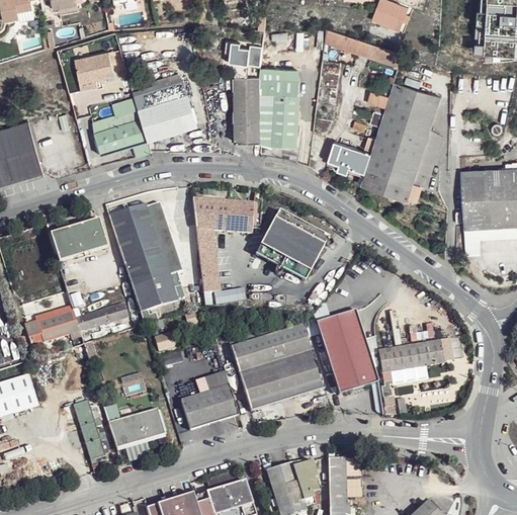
[(29,14),(26,0),(0,0),(0,17),(14,14),(14,17),(29,14)]
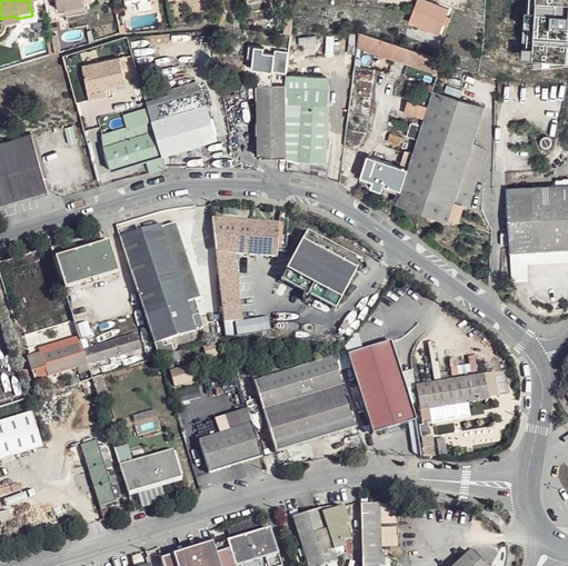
[(447,9),(425,0),(416,0),(410,15),(440,27),(447,9)]
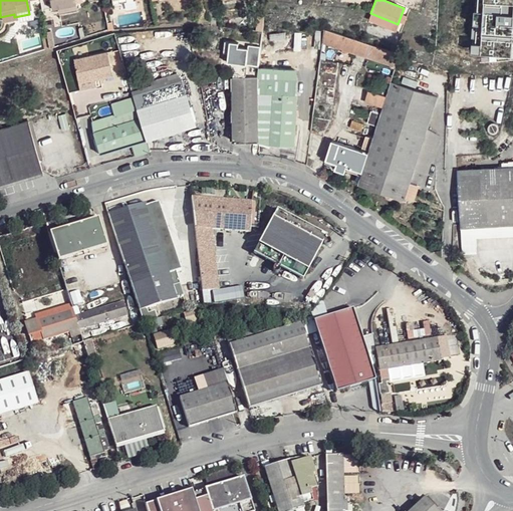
[(405,6),(390,0),(383,0),(404,8),(405,6)]
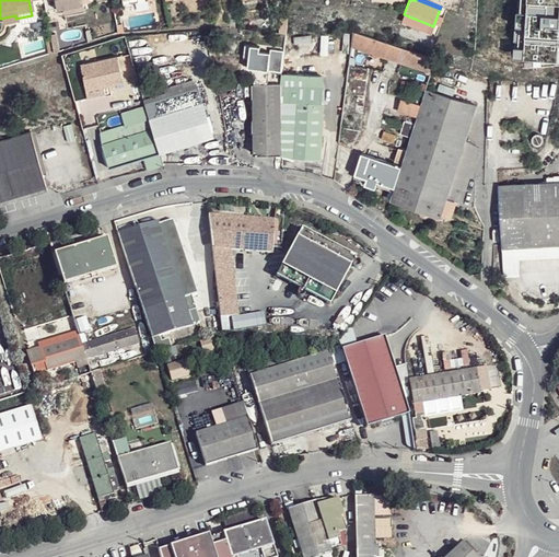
[(517,0),(515,53),(558,55),(558,0),(517,0)]
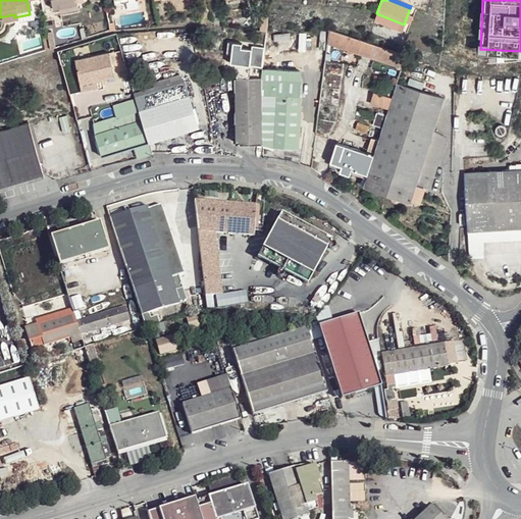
[(406,55),(329,29),(327,41),(327,42),(402,67),(406,55)]
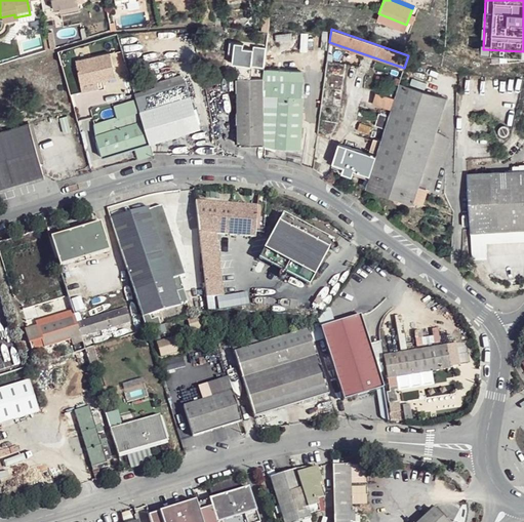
[(44,47),(52,45),(49,32),(41,34),(44,47)]
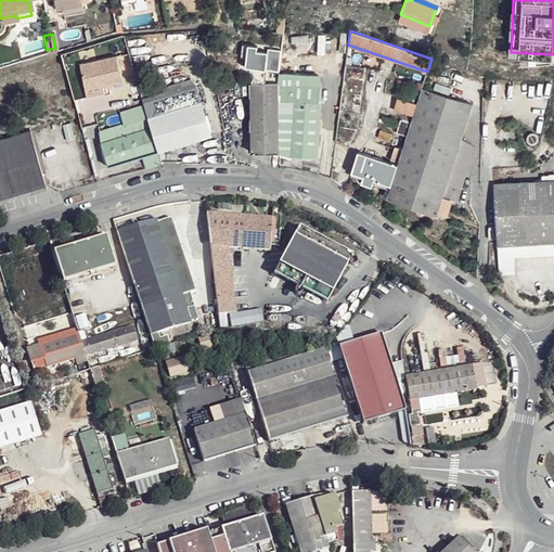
[(245,66),(279,71),(281,48),(243,42),(242,52),(247,53),(245,66)]
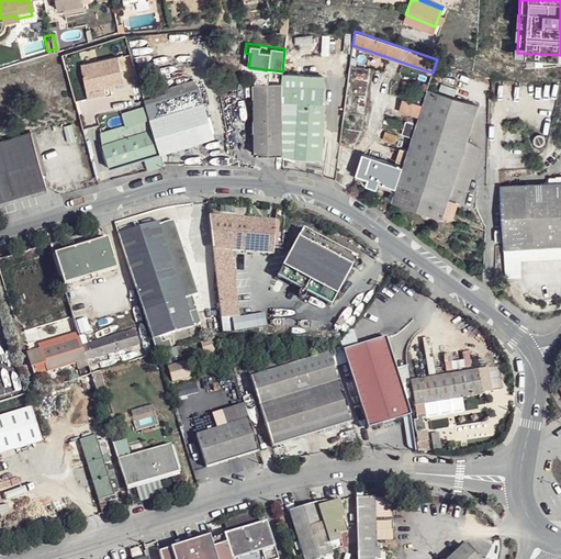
[(120,76),(113,52),(77,62),(83,86),(86,94),(107,88),(104,80),(120,76)]
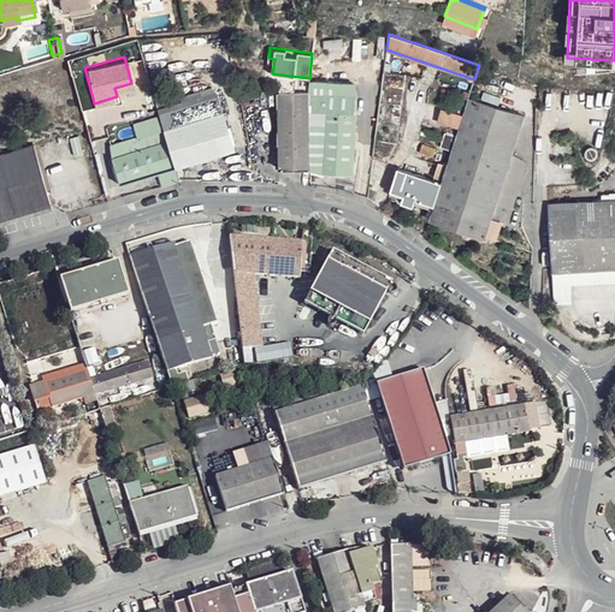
[(308,105),(308,93),(279,93),(281,168),(295,168),(311,168),(311,167),(309,123),(309,111),(308,105)]
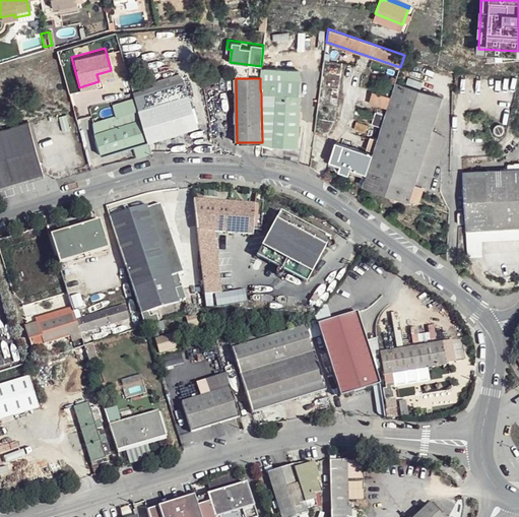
[(301,79),(260,78),(260,88),(261,93),(261,104),(262,141),(281,143),(301,146),(301,79)]
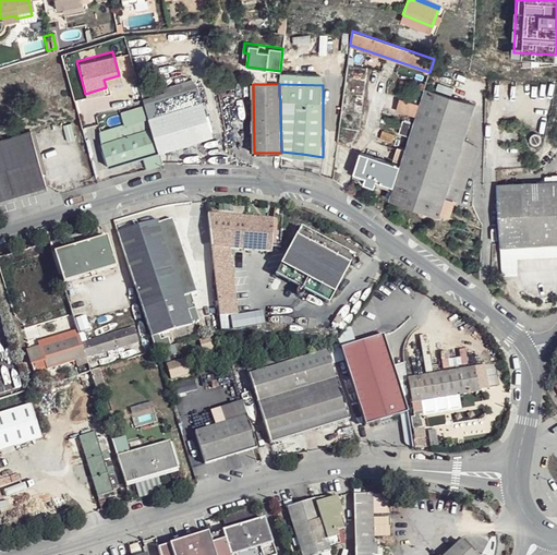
[(196,85),(144,100),(145,104),(158,149),(184,142),(210,134),(196,85)]
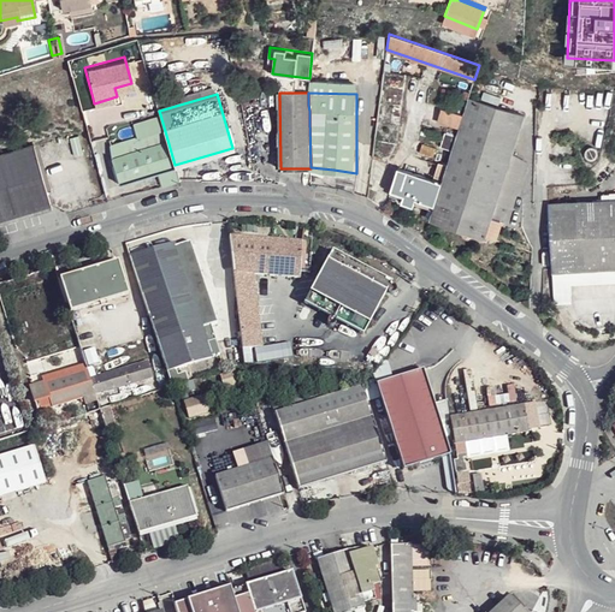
[(488,105),(469,99),(431,218),(463,229),(495,239),(501,223),(490,218),(495,203),(496,202),(510,158),(522,117),(488,105)]
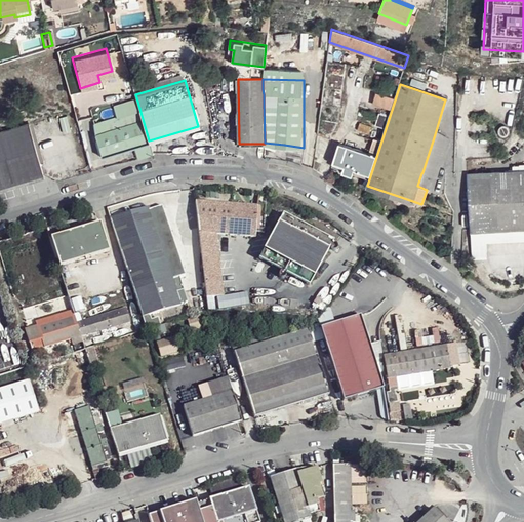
[(149,141),(136,97),(114,104),(117,113),(94,120),(97,131),(95,132),(103,154),(125,147),(149,141)]
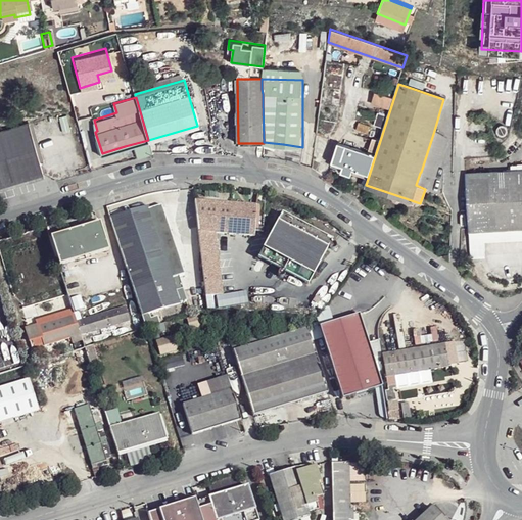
[(28,121),(0,129),(0,184),(42,171),(28,121)]
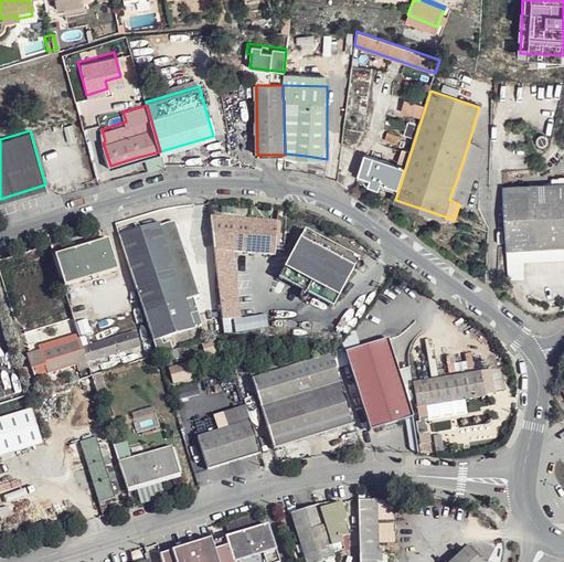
[(481,150),(468,145),(455,186),(459,187),(468,190),(469,187),(481,150)]
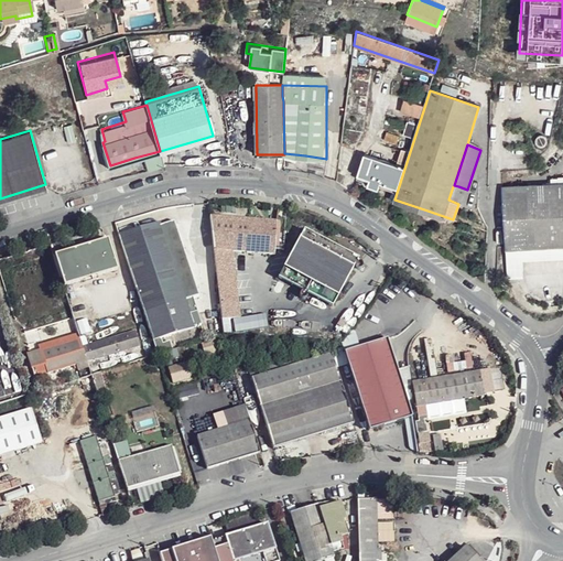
[(404,165),(364,152),(357,173),(368,177),(367,183),(372,184),(377,186),(379,181),(397,186),(404,165)]
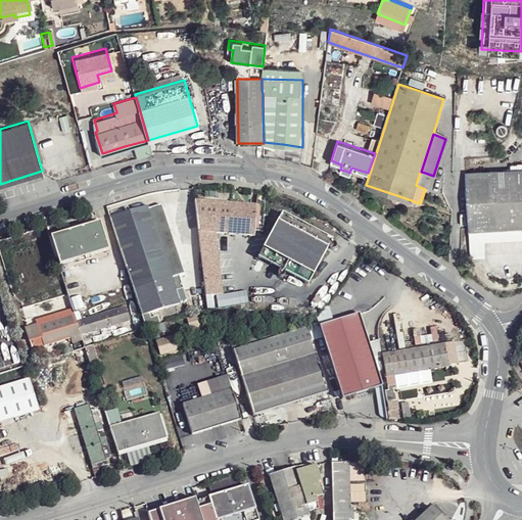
[(76,167),(77,171),(78,173),(90,170),(89,163),(76,167)]
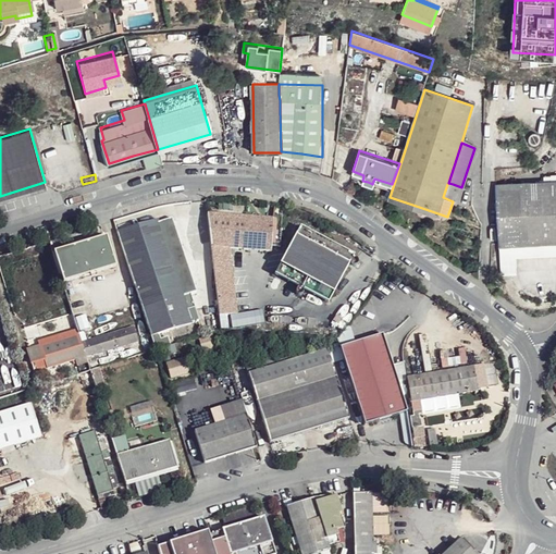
[(555,181),(495,183),(499,242),(555,237),(555,181)]
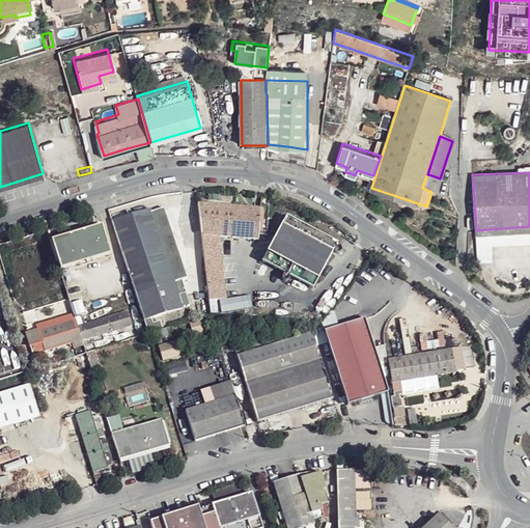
[(269,209),(197,203),(208,300),(224,298),(219,235),(257,239),(258,233),(267,234),(269,209)]
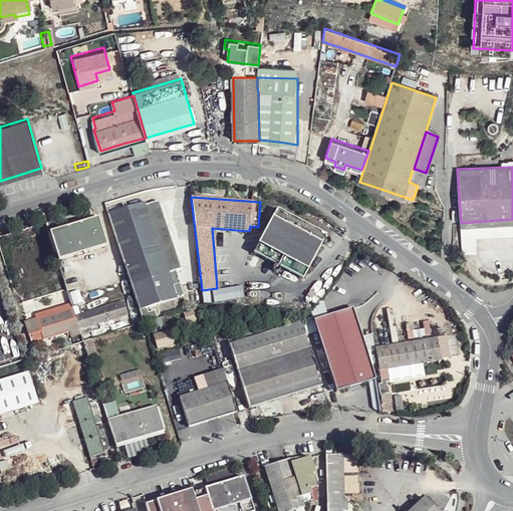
[(145,201),(107,213),(138,308),(183,294),(175,270),(168,272),(161,248),(167,246),(173,244),(162,208),(155,210),(149,212),(145,201)]
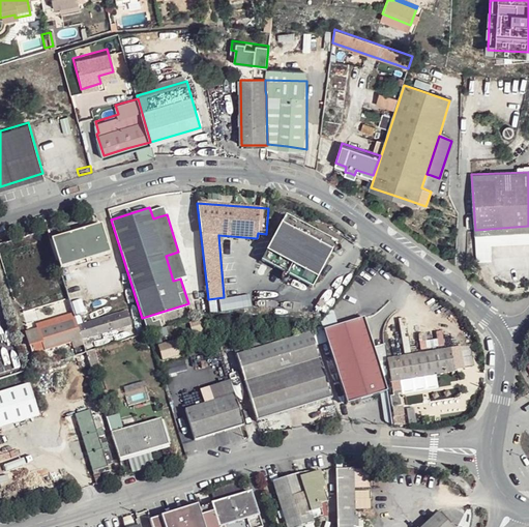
[(312,228),(286,213),(261,259),(312,289),(338,243),(312,228)]
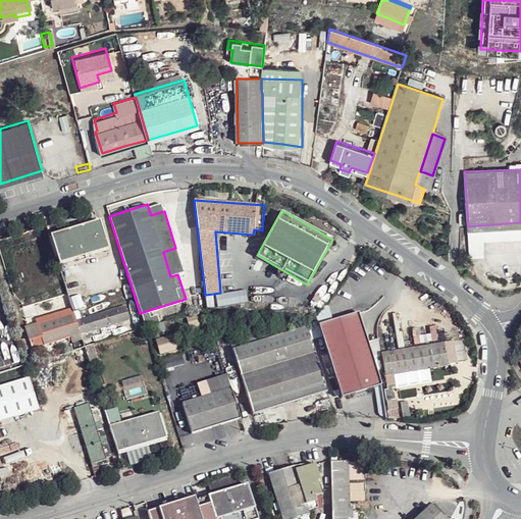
[(99,218),(48,232),(57,262),(107,247),(99,218)]
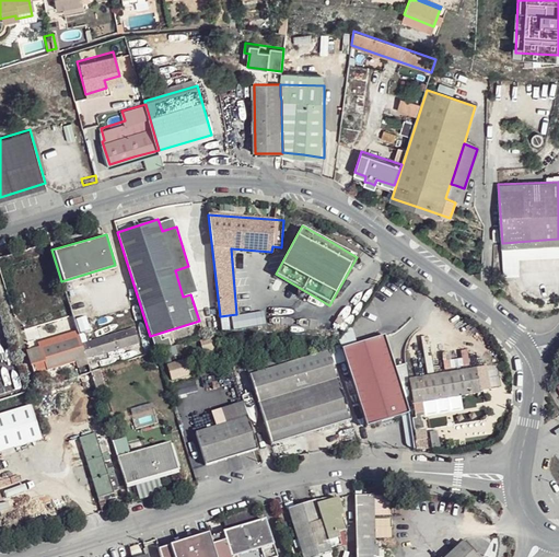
[(558,239),(502,243),(503,270),(520,269),(519,255),(558,252),(558,239)]
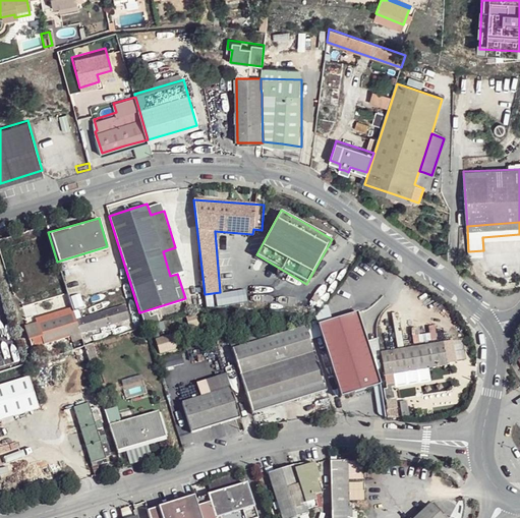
[(177,274),(169,249),(163,251),(170,276),(177,274)]
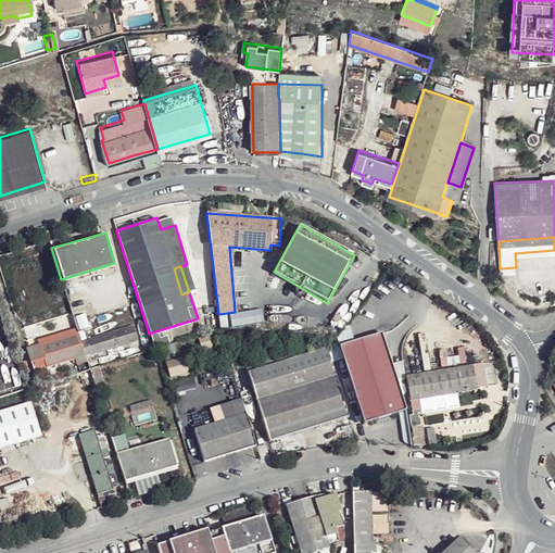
[(80,284),(64,289),(77,328),(77,330),(82,329),(89,327),(80,294),(83,291),(80,284)]
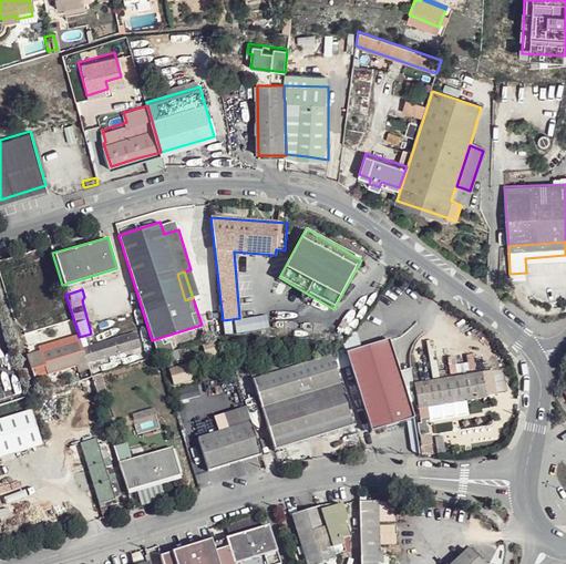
[(82,348),(82,349),(88,367),(100,363),(98,356),(139,344),(134,331),(82,348)]
